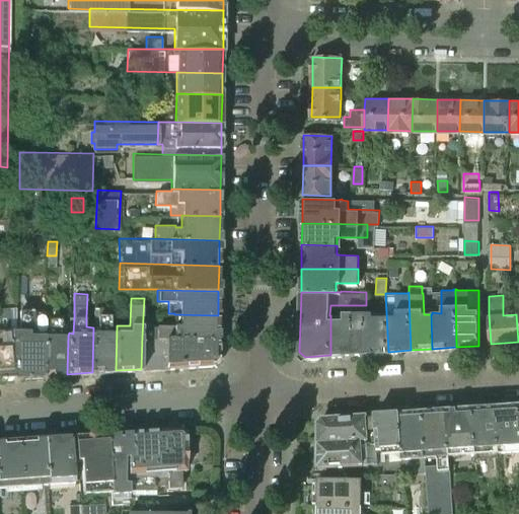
[(93,327),(92,372),(116,370),(117,325),(110,325),(110,315),(112,315),(113,306),(94,306),(93,327)]
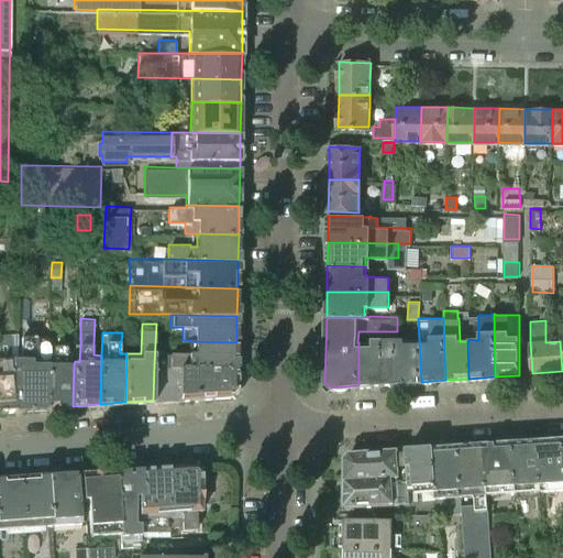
[(0,411),(17,409),(13,358),(12,336),(0,336),(0,411)]
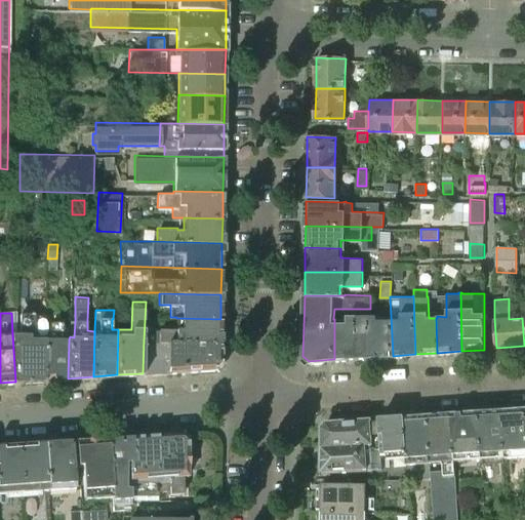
[(19,333),(12,333),(15,382),(44,380),(45,338),(34,338),(34,313),(21,313),(19,333)]
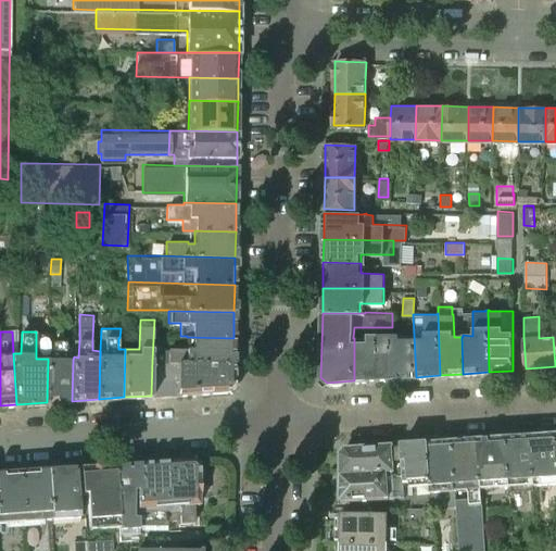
[(367,379),(391,378),(391,358),(378,359),(378,335),(367,335),(367,338),(354,338),(354,380),(367,379)]
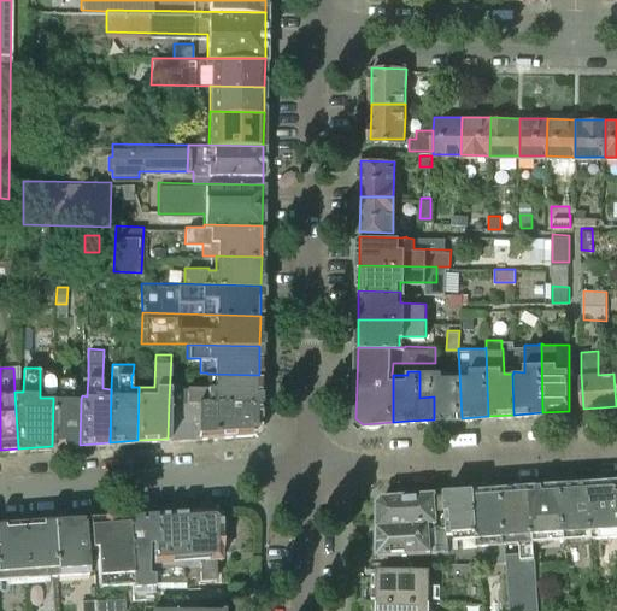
[(434,419),(462,418),(459,371),(419,371),(419,398),(434,397),(434,419)]
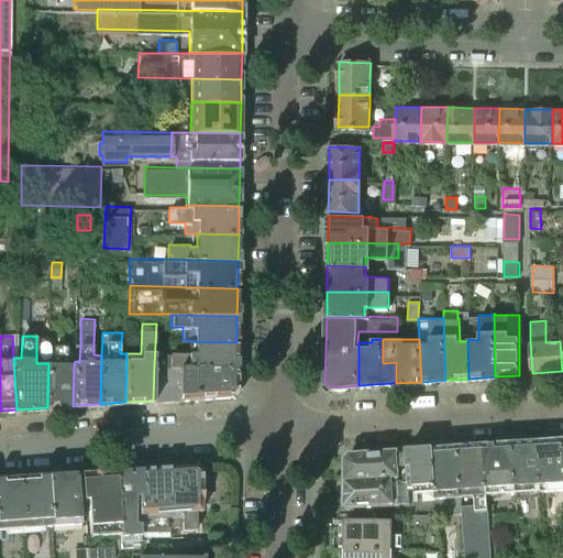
[(236,368),(236,342),(189,341),(188,352),(170,352),(170,367),(236,368)]
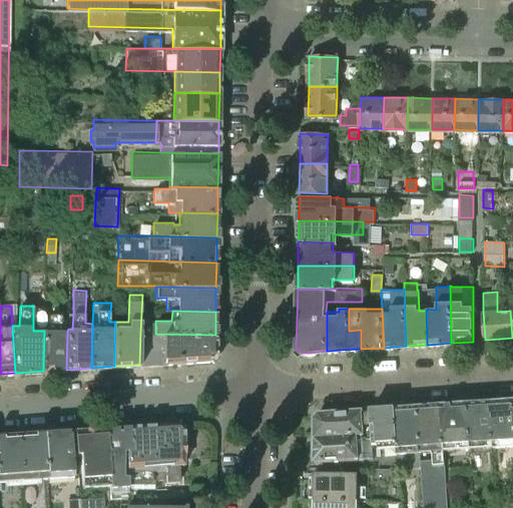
[(44,327),(44,331),(43,371),(66,370),(67,332),(61,332),(61,315),(48,315),(48,327),(44,327)]
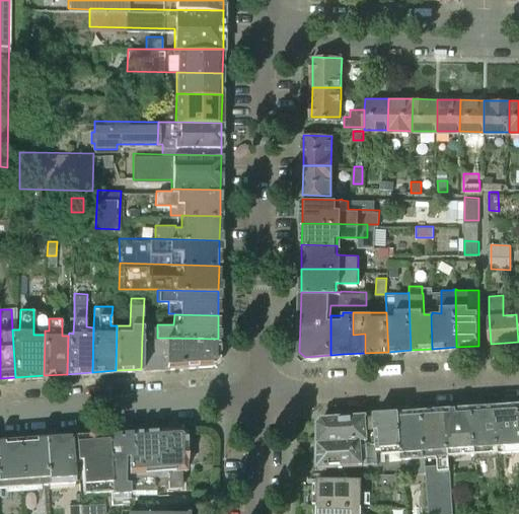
[(218,339),(157,338),(142,337),(141,369),(212,364),(217,357),(218,339)]
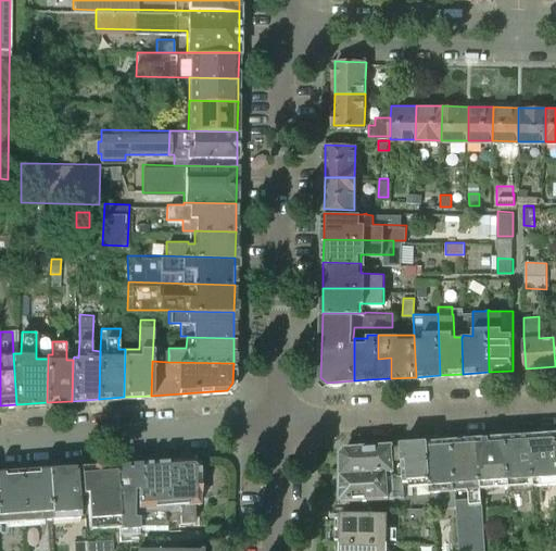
[(532,484),(555,481),(555,442),(555,433),(528,435),(532,484)]
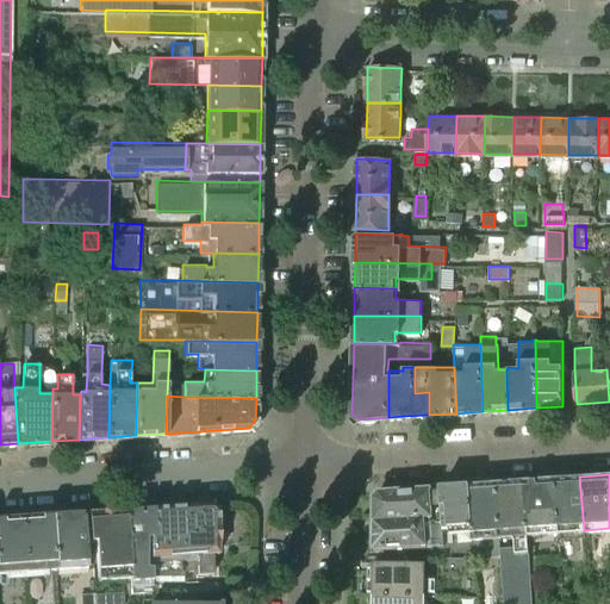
[(556,531),(584,530),(579,477),(552,478),(556,531)]
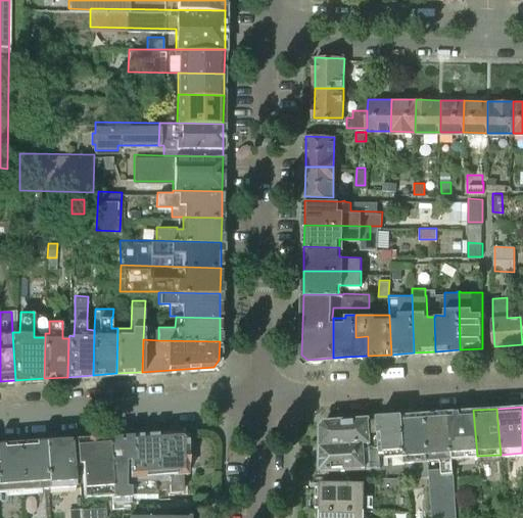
[(453,458),(477,456),(473,410),(448,412),(453,458)]
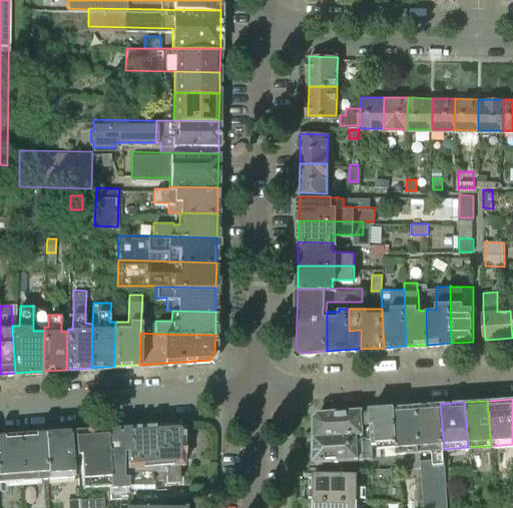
[(417,405),(420,450),(432,450),(433,458),(421,459),(423,507),(448,507),(444,449),(440,404),(417,405)]
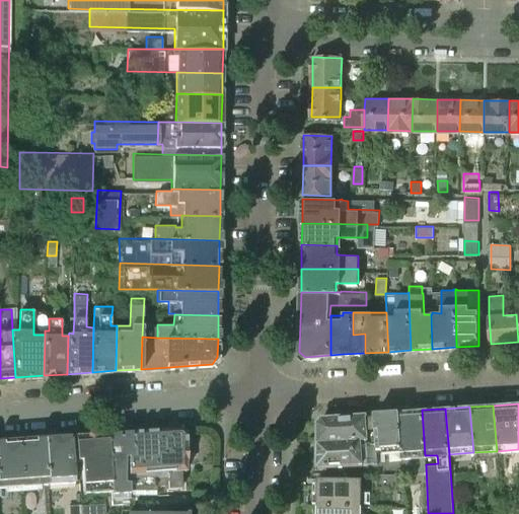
[(401,457),(425,455),(422,410),(398,412),(400,446),(401,455),(401,457)]
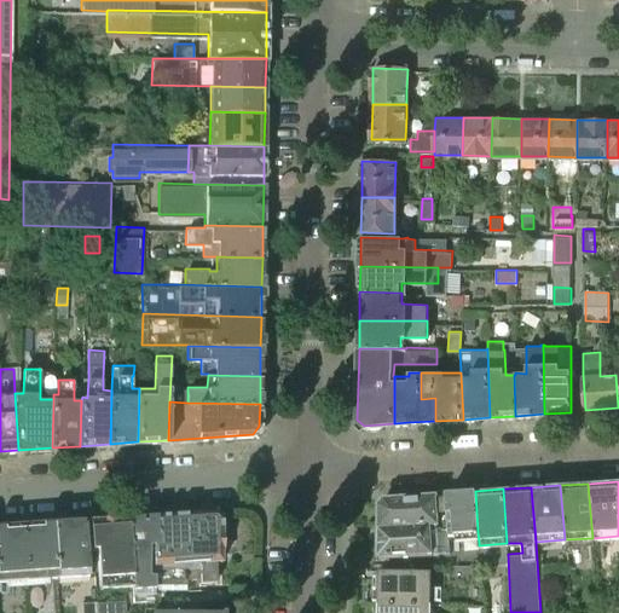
[(475,491),(468,491),(470,518),(455,519),(453,504),(445,504),(444,493),(386,496),(379,503),(380,503),(380,528),(433,525),(433,524),(438,524),(438,528),(453,527),(455,533),(456,533),(456,539),(457,539),(457,544),(479,543),(478,532),(475,491)]
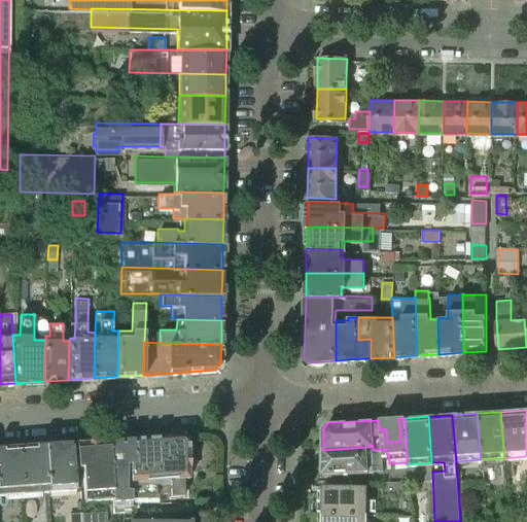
[(400,441),(398,418),(378,420),(379,429),(386,429),(387,442),(400,441)]
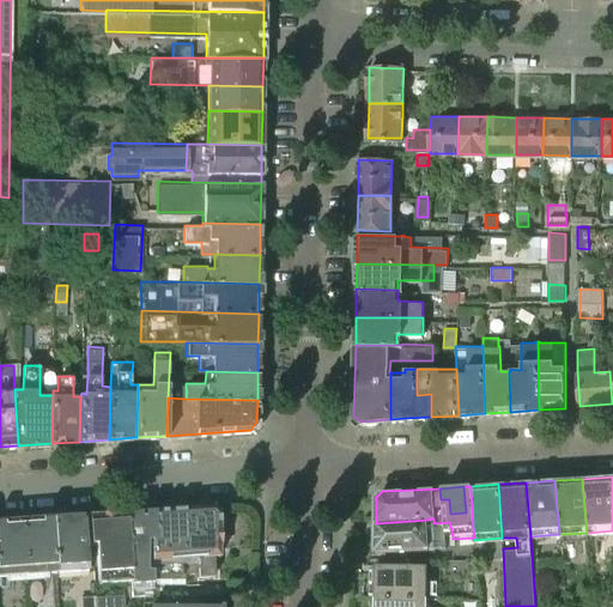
[(146,564),(168,562),(169,569),(175,569),(175,562),(184,560),(186,571),(198,570),(198,575),(213,574),(213,553),(218,553),(219,542),(223,540),(223,528),(219,526),(219,510),(213,505),(147,509),(150,541),(146,541),(146,564)]
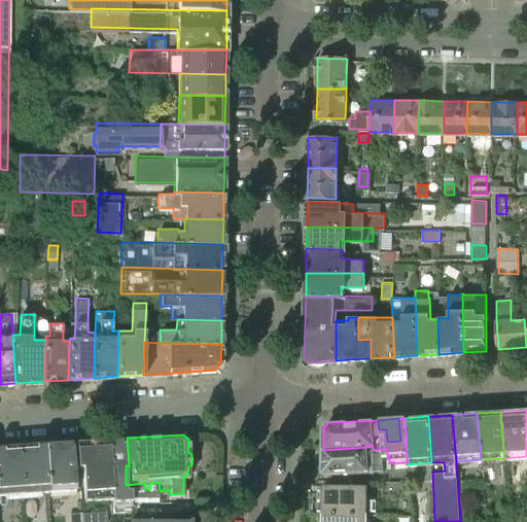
[(126,490),(126,485),(126,465),(129,465),(127,438),(109,440),(112,497),(113,511),(131,510),(131,490),(126,490)]
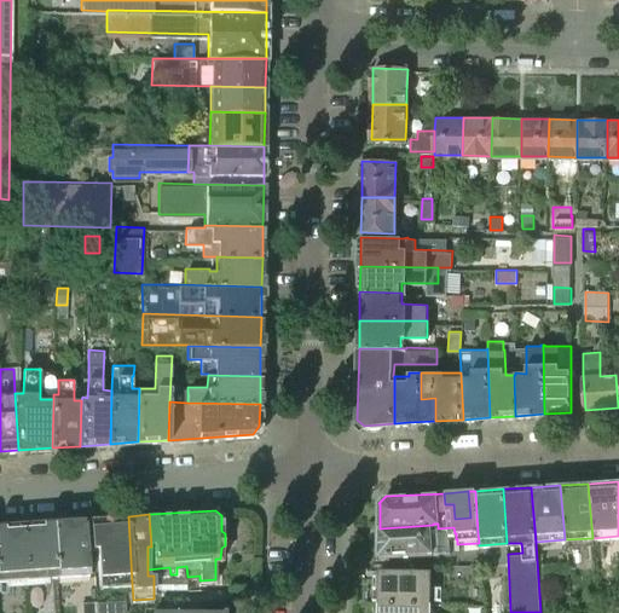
[(99,587),(132,584),(128,516),(90,519),(92,547),(97,547),(99,587)]
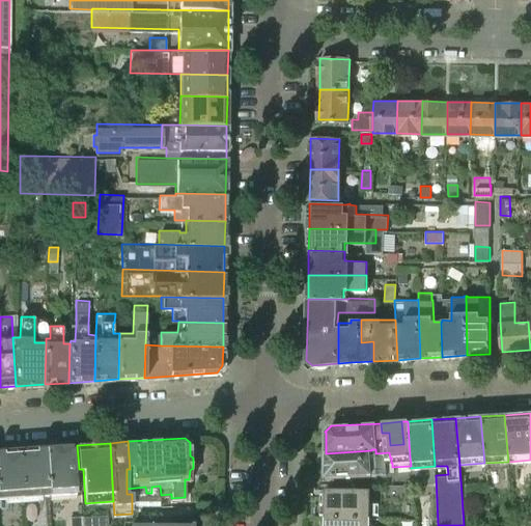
[(46,447),(49,494),(76,492),(74,445),(46,447)]
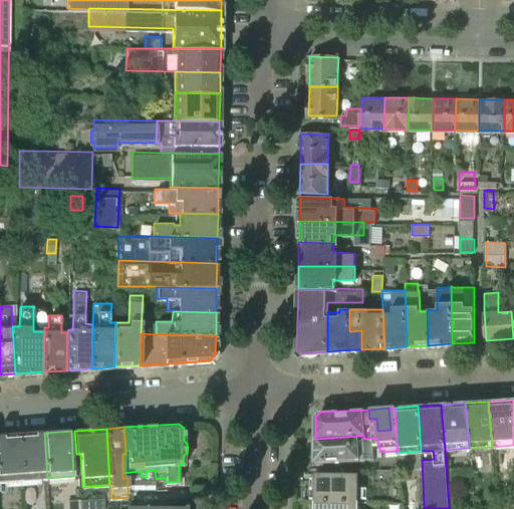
[(22,479),(47,478),(44,433),(19,434),(22,479)]
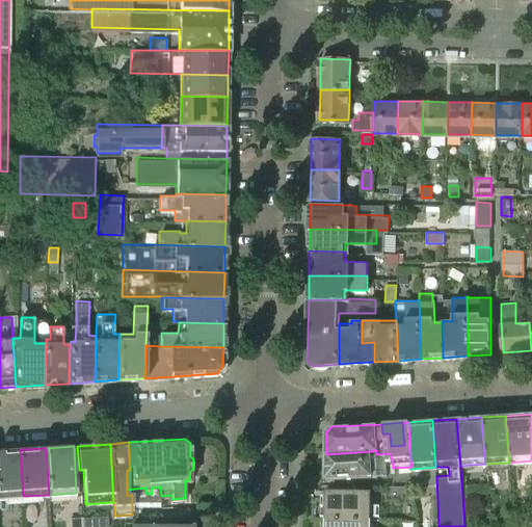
[(0,497),(23,496),(20,449),(0,450),(0,497)]
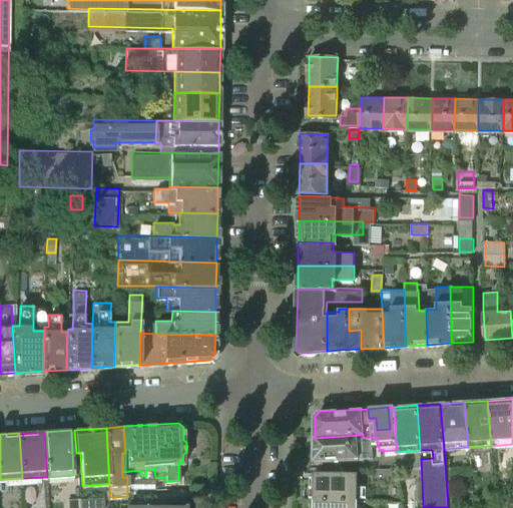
[(360,457),(359,435),(315,438),(314,460),(360,457)]
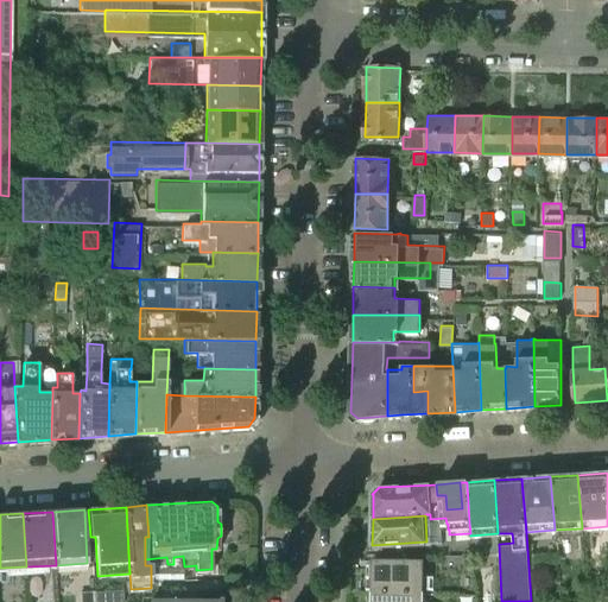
[(472,556),(443,555),(442,569),(472,570),(472,556)]
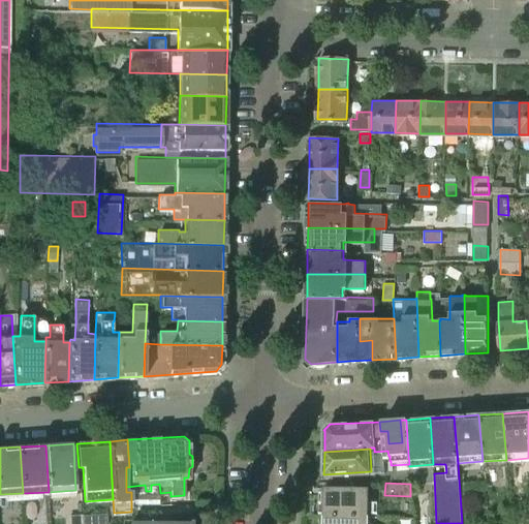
[(325,515),(369,516),(369,487),(327,486),(325,515)]
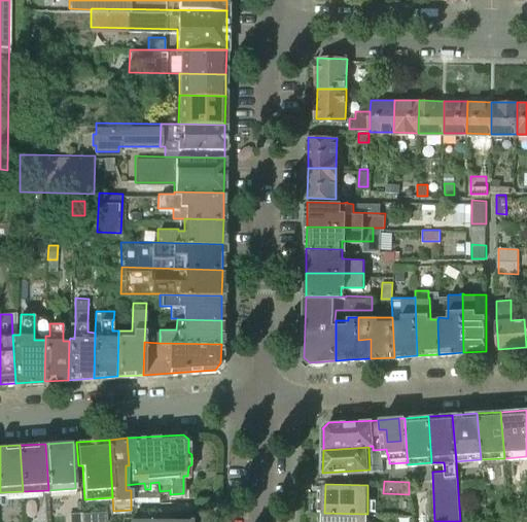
[(81,521),(81,511),(81,510),(67,511),(67,521),(81,521)]
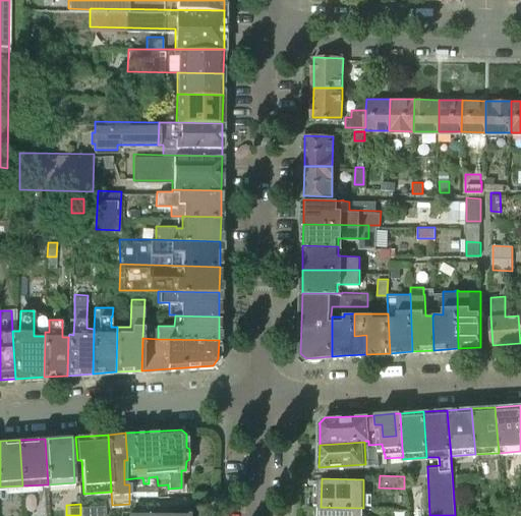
[(80,515),(101,515),(106,515),(105,504),(80,505),(80,515)]
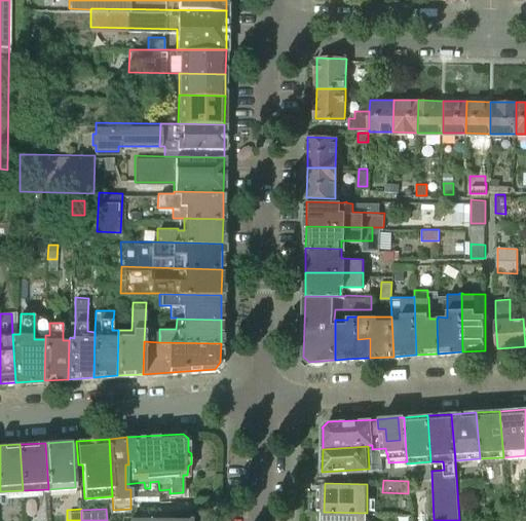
[(366,520),(367,513),(324,512),(324,520),(366,520)]
